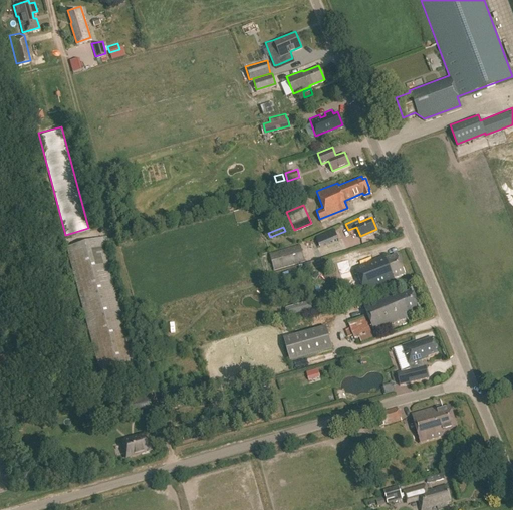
[(101,244),(107,242),(105,234),(66,244),(102,380),(136,371),(101,244)]
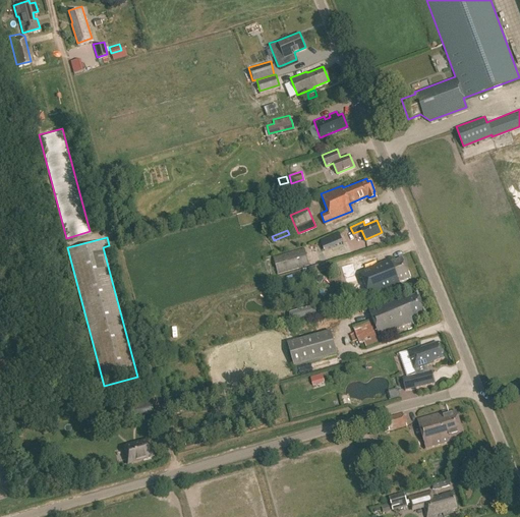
[(327,255),(340,250),(336,239),(323,244),(327,255)]
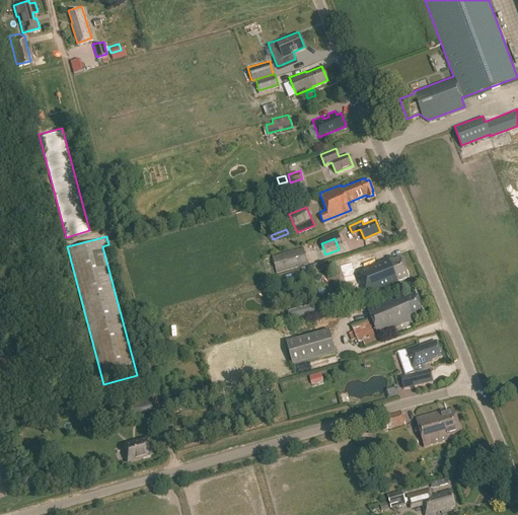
[(307,262),(302,244),(271,253),(273,259),(274,264),(276,271),(307,262)]
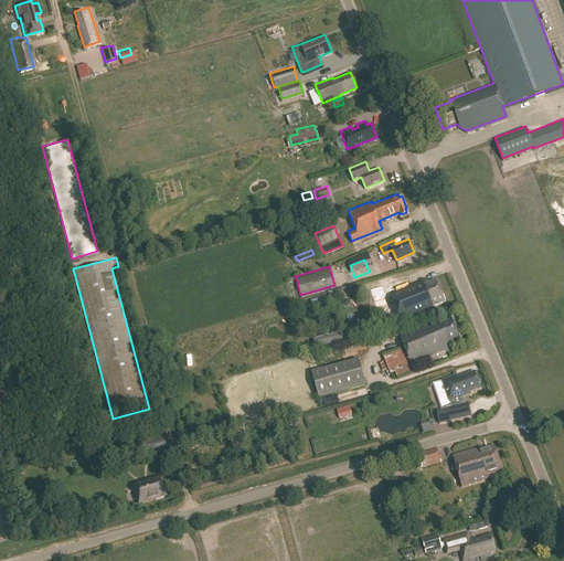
[(432,304),(444,298),(435,277),(423,283),(422,281),(390,294),(401,320),(433,307),(432,304)]
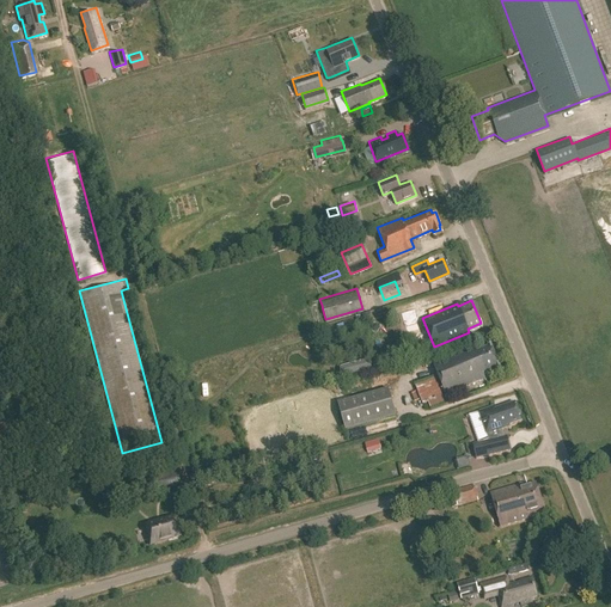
[(366,327),(371,344),(402,336),(397,319),(366,327)]
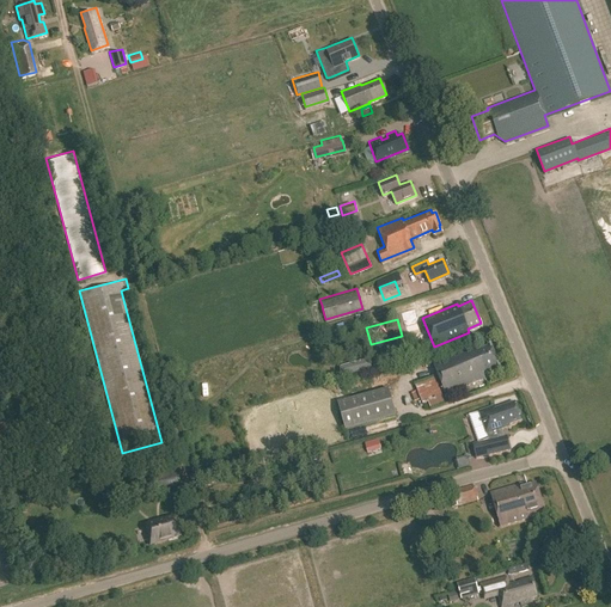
[(499,366),(490,343),(476,348),(475,345),(432,362),(444,391),(484,375),(482,372),(499,366)]
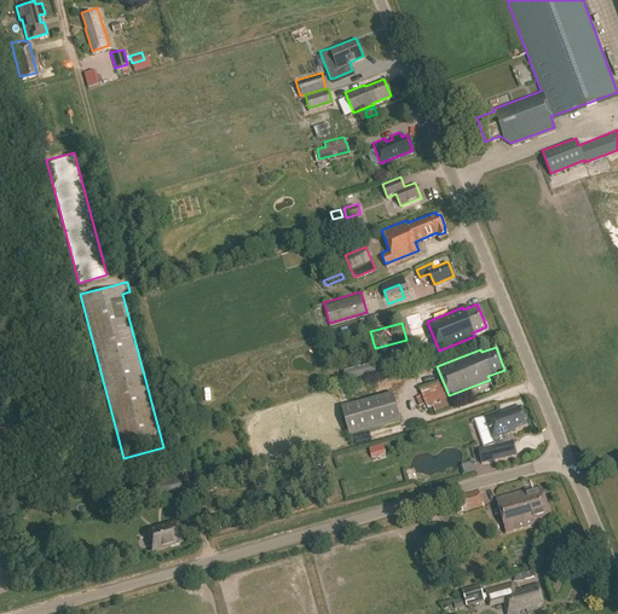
[(417,352),(399,357),(402,365),(409,363),(409,361),(420,359),(417,352)]
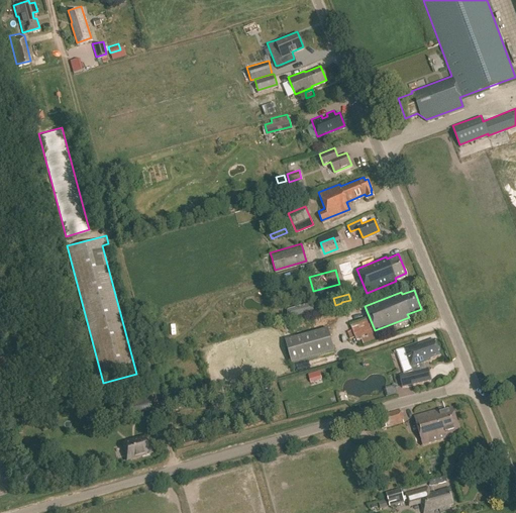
[(332,305),(331,299),(330,295),(315,300),(317,309),(332,305)]
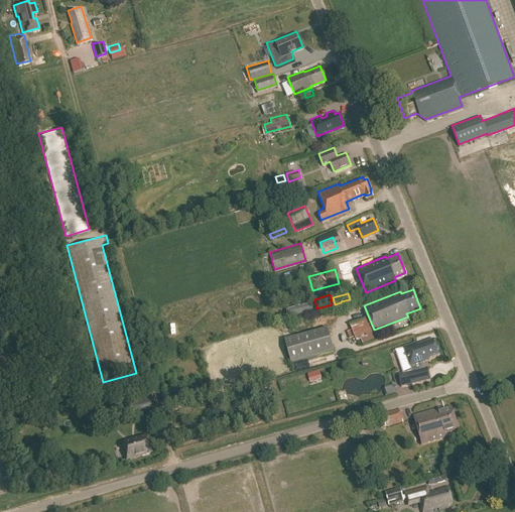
[(362,343),(374,338),(365,314),(349,322),(355,338),(359,337),(362,343)]
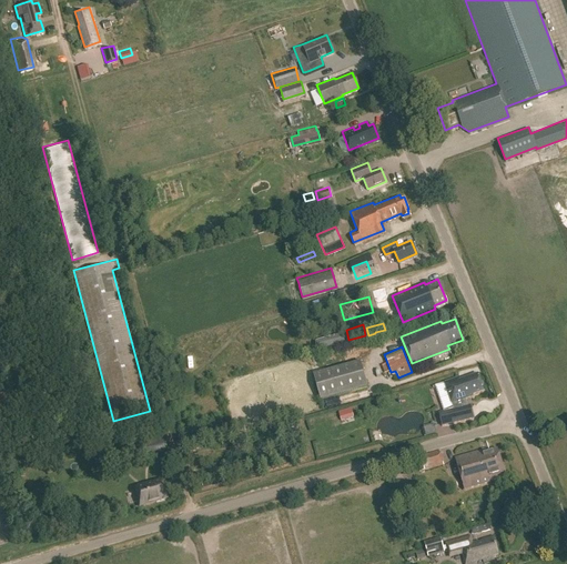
[(320,398),(366,384),(360,359),(312,371),(320,398)]
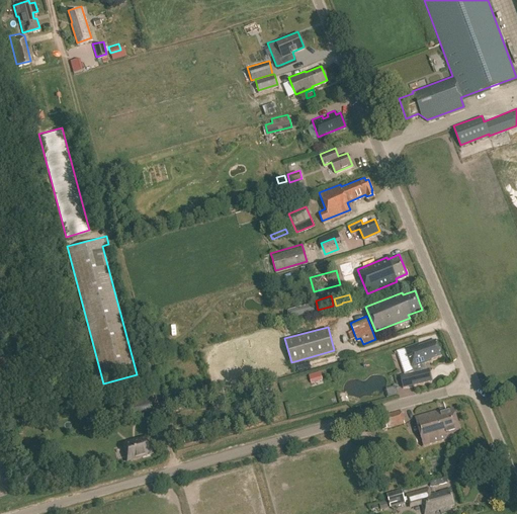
[(418,344),(417,341),(404,345),(412,370),(399,373),(402,386),(430,378),(428,366),(424,367),(423,361),(430,359),(431,357),(439,354),(434,339),(418,344)]
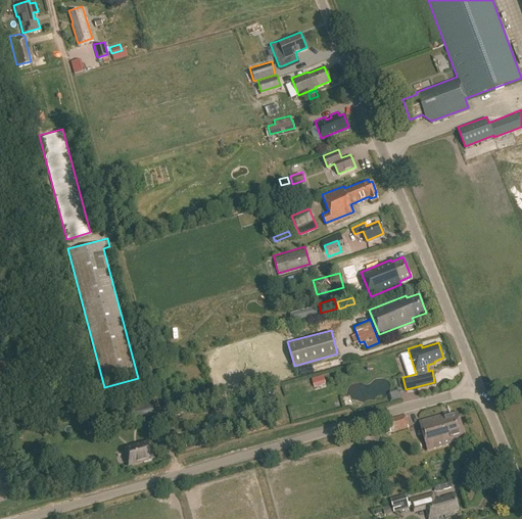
[(322,373),(311,377),(313,384),(325,381),(322,373)]
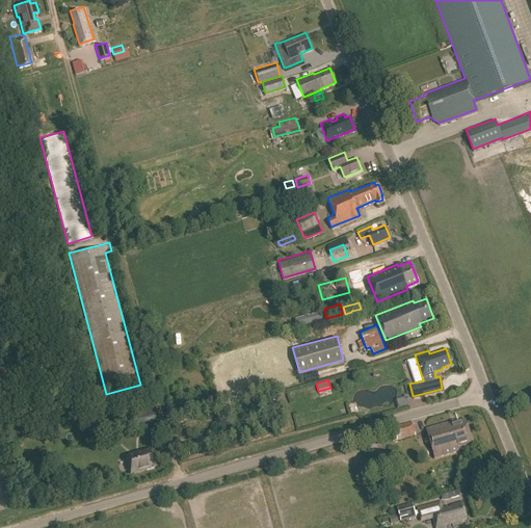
[(135,426),(157,423),(156,413),(134,416),(135,426)]
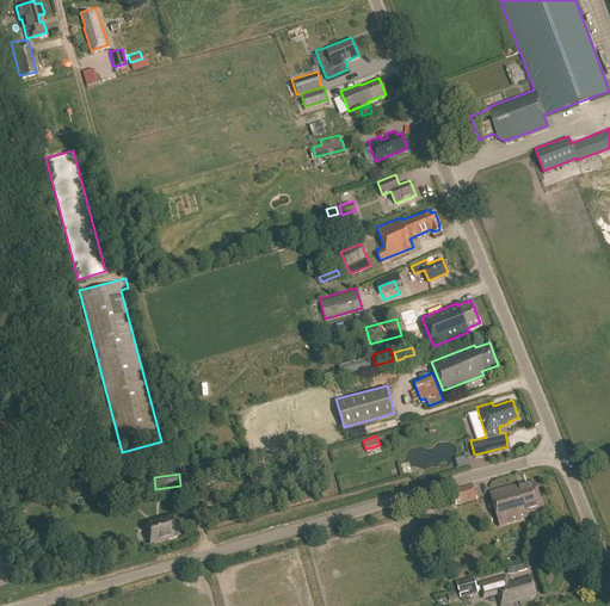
[(105,490),(127,486),(125,477),(104,482),(105,490)]
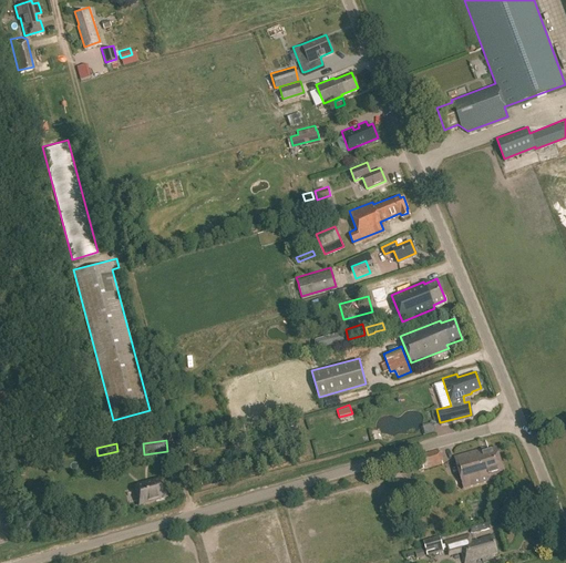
[(503,473),(495,444),(487,447),(486,446),(483,447),(483,446),(453,454),(462,485),(503,473)]
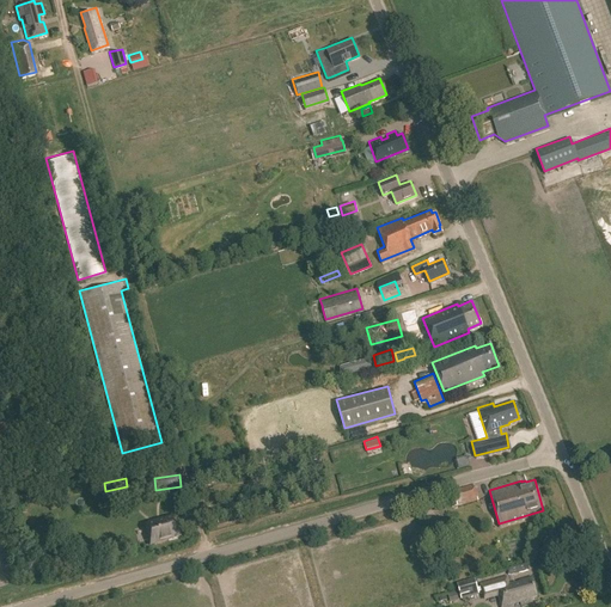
[(451,486),(452,492),(456,503),(476,497),(472,480),(451,486)]
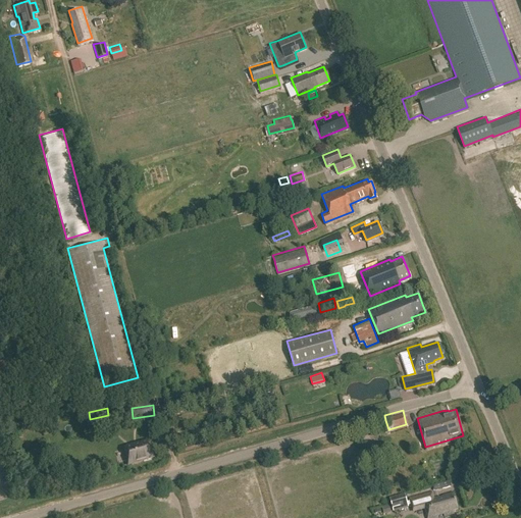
[(360,427),(362,433),(373,429),(372,424),(360,427)]
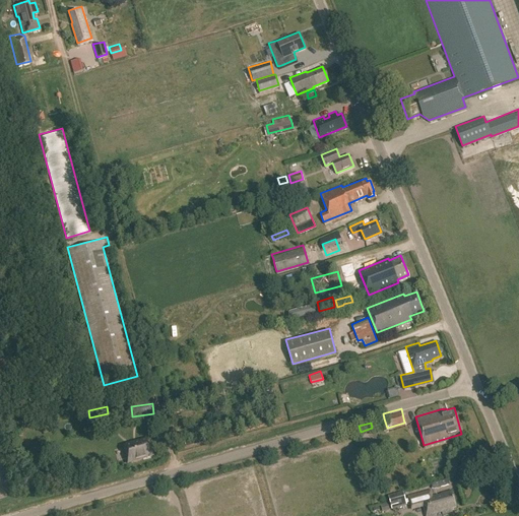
[(152,453),(147,436),(121,443),(126,461),(152,453)]
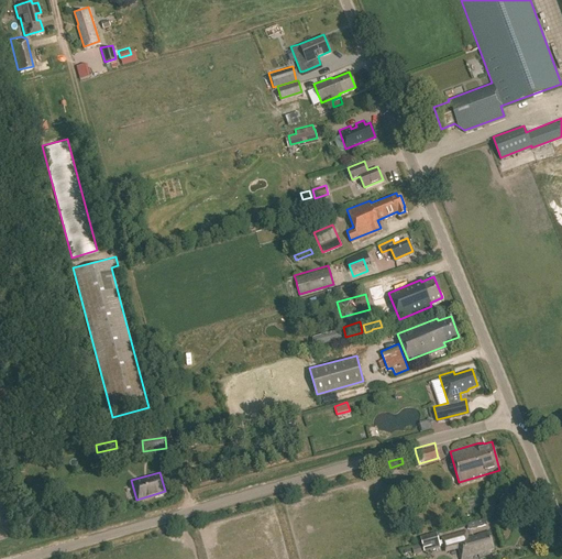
[(444,550),(458,547),(461,558),(489,551),(488,548),(494,546),(488,529),(467,535),(465,527),(440,535),(444,550)]
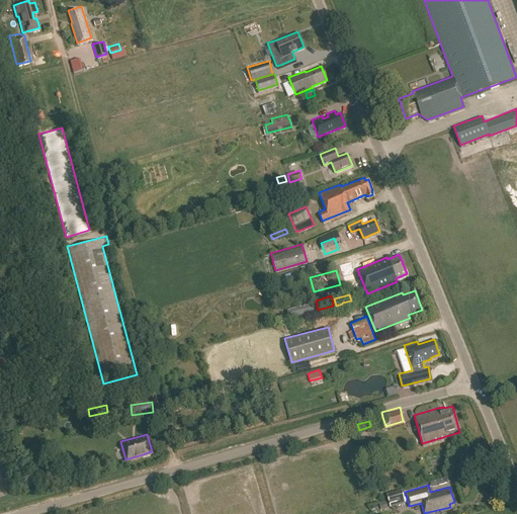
[(389,504),(404,500),(400,488),(385,492),(389,504)]
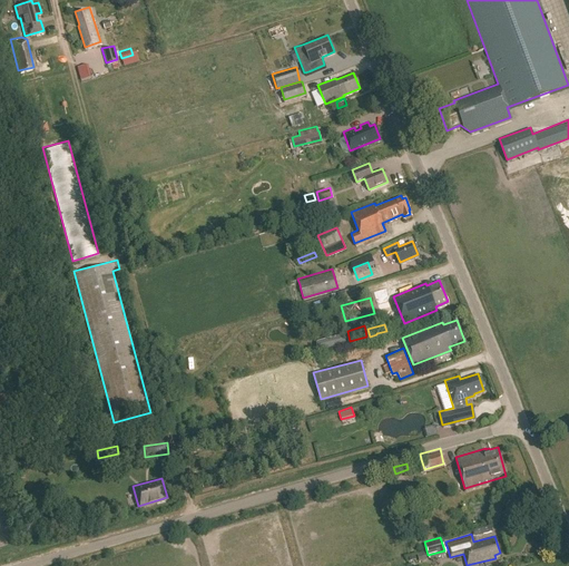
[(424,549),(417,552),(419,559),(427,557),(424,549)]
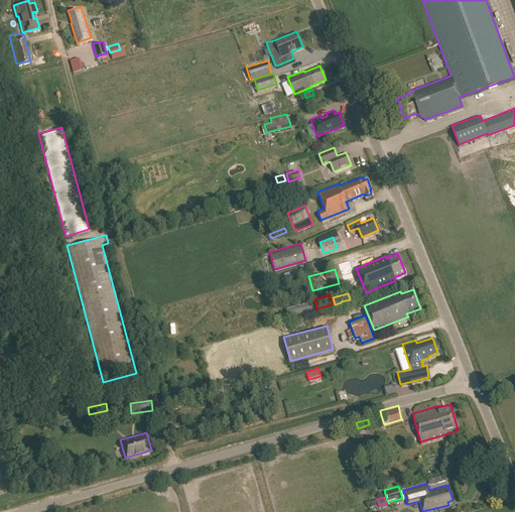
All buildings are outlined.
